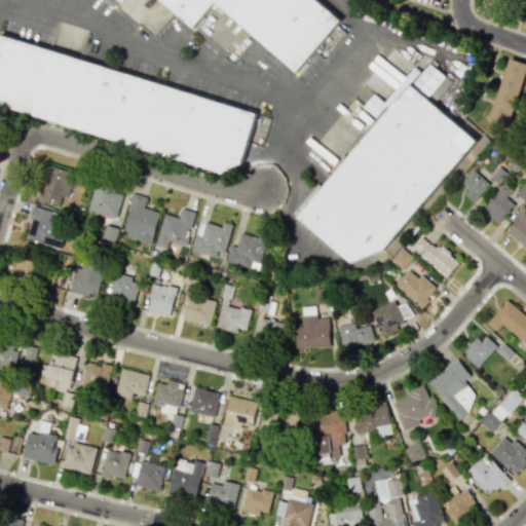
[(316,0),(343,23),(296,78),(215,9),(198,29),(164,0),(316,0)]
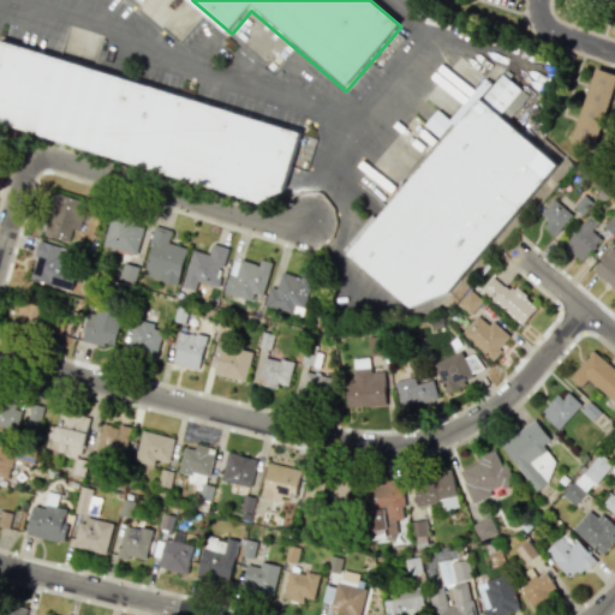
[(565,0),(563,4),(589,11),(592,0),(565,0)]
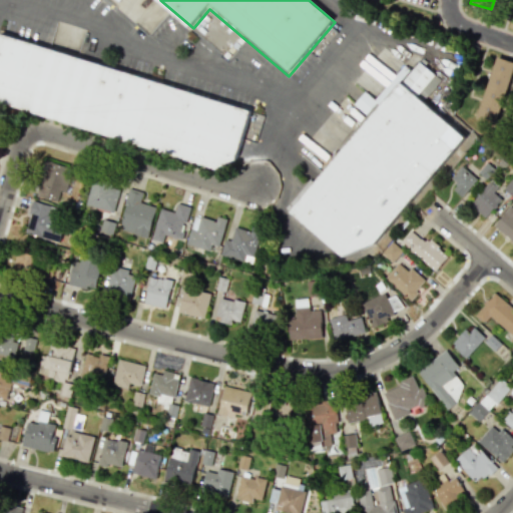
[(0,103),(0,28),(254,106),(238,159),(215,169),(0,103)]
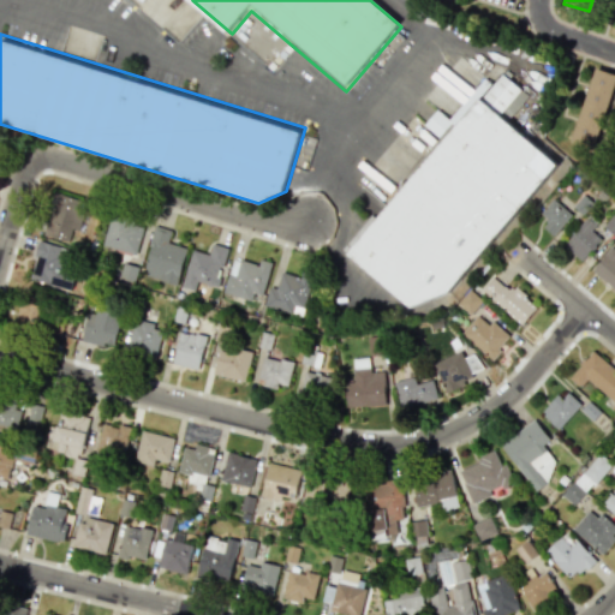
[(572,138),(595,145),(614,83),(614,73),(595,67),(572,138)]
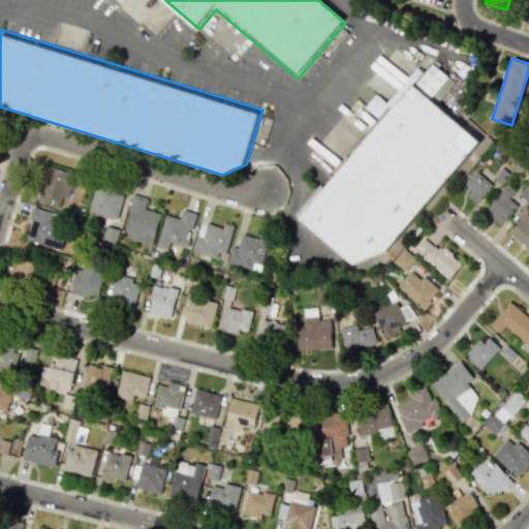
[(299,222),(413,88),(483,146),(389,255),(354,269),(299,222)]
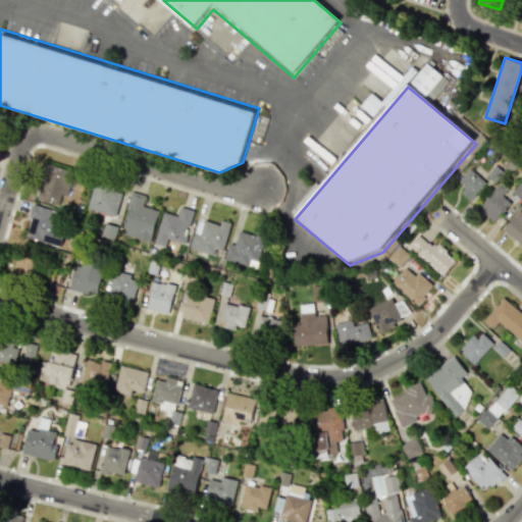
[(36,200),(58,205),(61,193),(66,194),(71,169),(44,163),(36,200)]
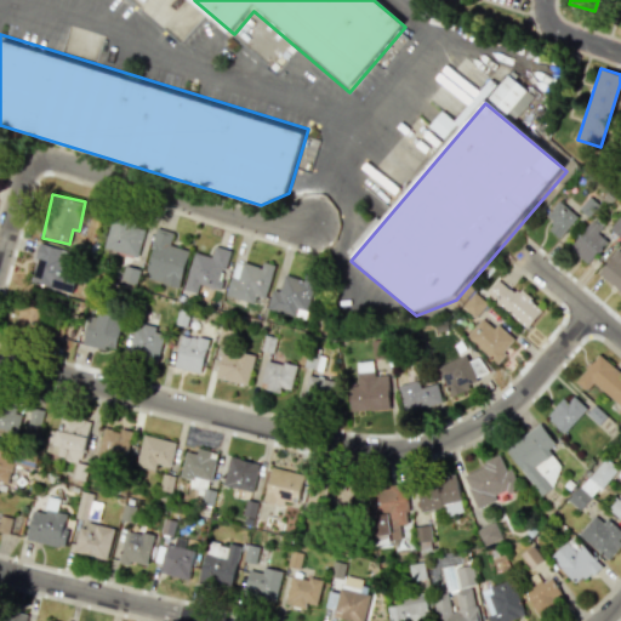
[(547,229),(557,238),(576,217),(558,200),(545,215),(553,222),(547,229)]
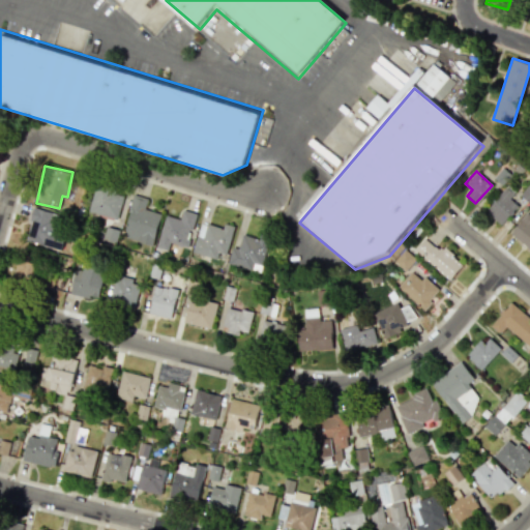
[(116,219),(124,193),(95,184),(87,211),(116,219)]
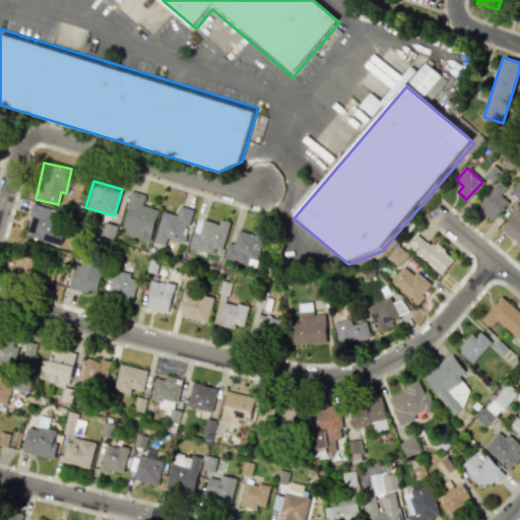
[(492,220),(507,201),(500,195),(504,190),(495,183),(475,208),(492,220)]
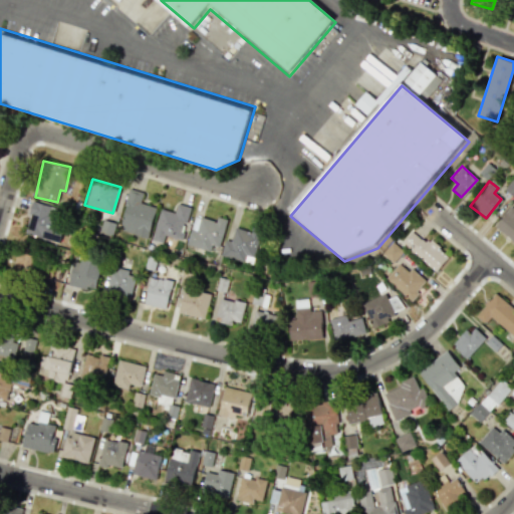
[(118,230),(147,237),(155,207),(140,203),(143,193),(130,189),(118,230)]
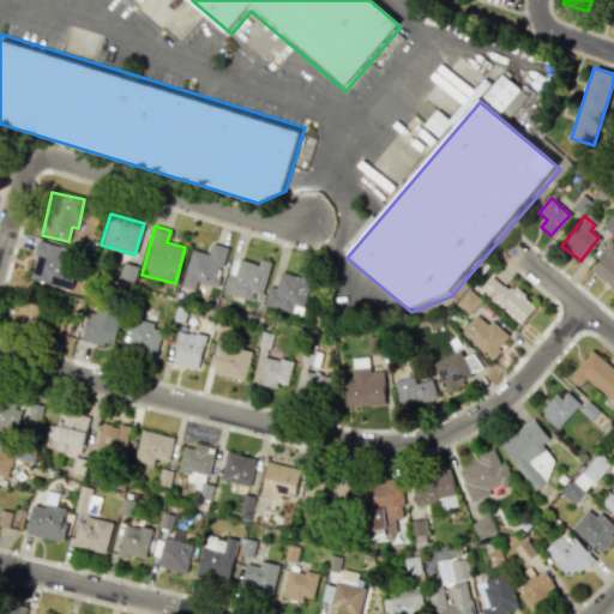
[(61,287),(72,251),(38,241),(28,277),(61,287)]
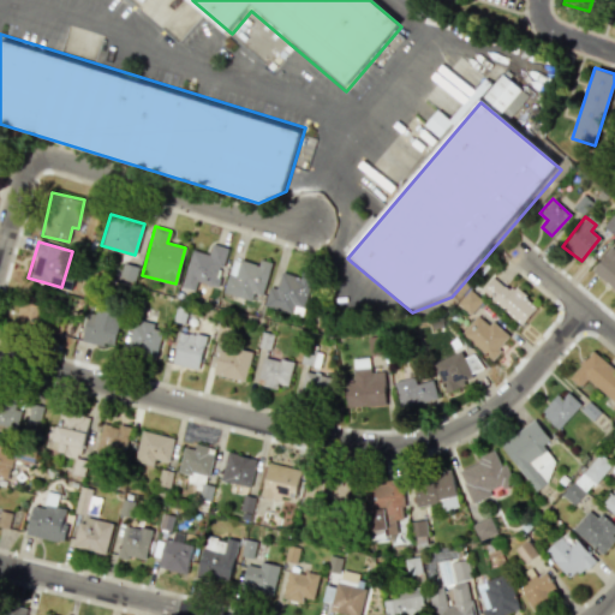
[(192,250),(180,286),(193,291),(197,281),(215,287),(228,249),(212,244),(208,255),(192,250)]
